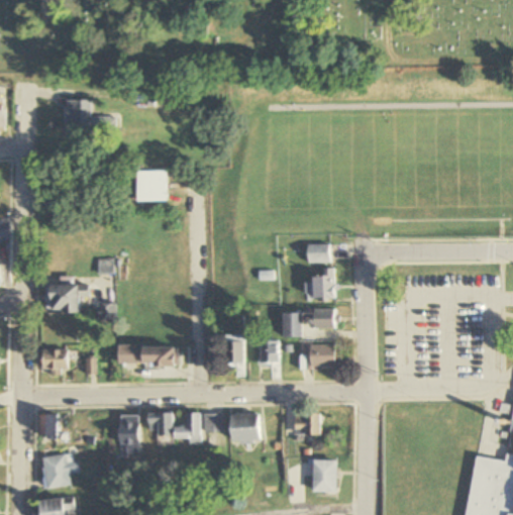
[(117,131),(117,115),(89,115),(89,99),(65,99),(65,131),(117,131)]
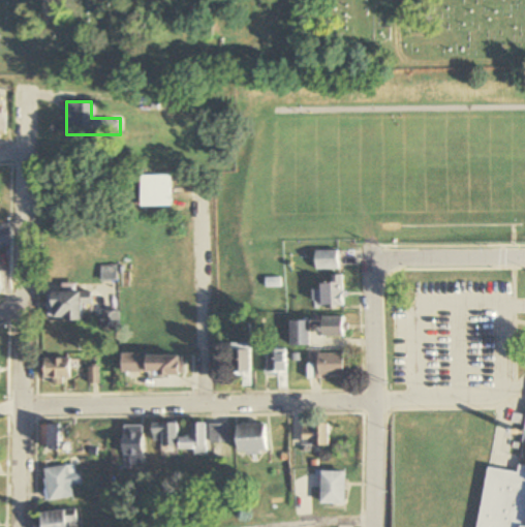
[(168,206),(168,176),(140,176),(140,206),(168,206)]
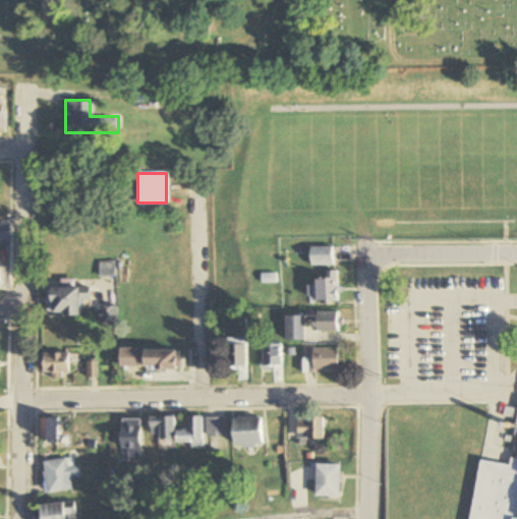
[(308,264),(330,264),(330,246),(308,246),(308,264)]
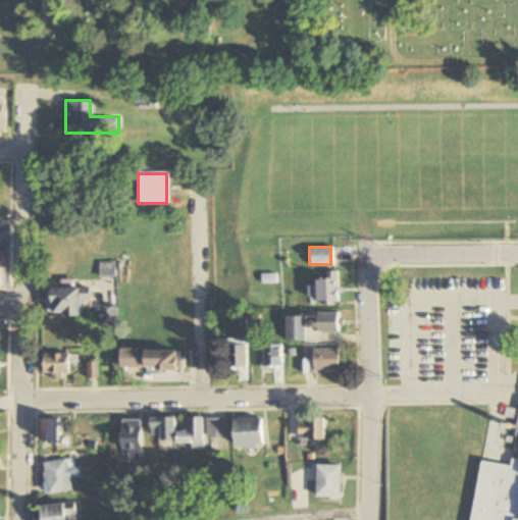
[(110,276),(110,261),(97,261),(97,276),(110,276)]
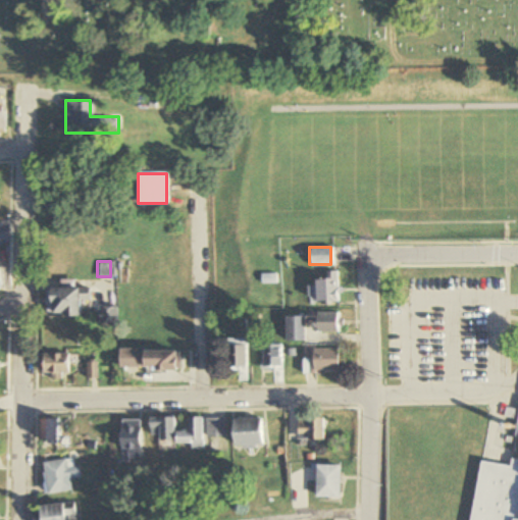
[(335,271),(326,271),(326,278),(315,278),(315,301),(335,301),(335,271)]
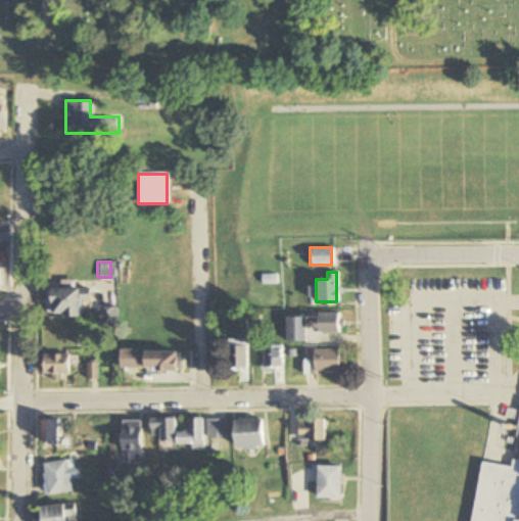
[(50,287),(50,316),(78,316),(79,299),(87,299),(87,288),(50,287)]
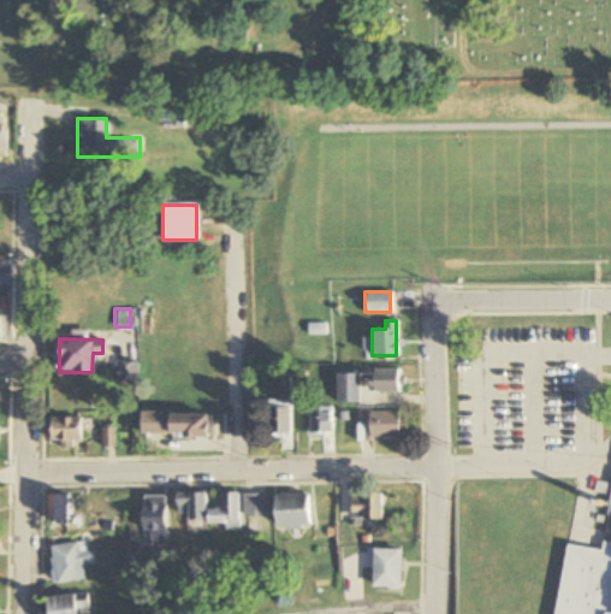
[(134,382),(134,361),(113,361),(113,382),(134,382)]
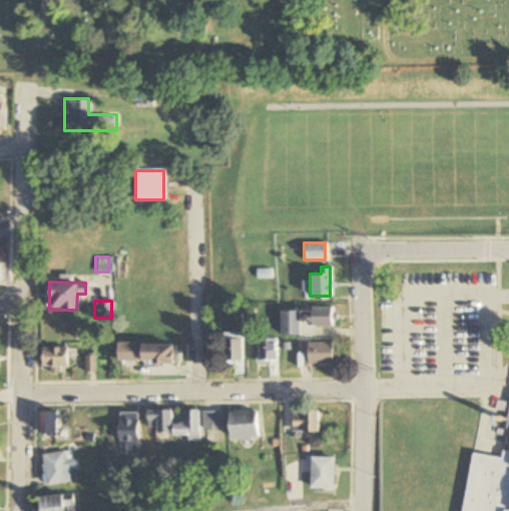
[(331,307),(310,307),(310,326),(331,326),(331,307)]
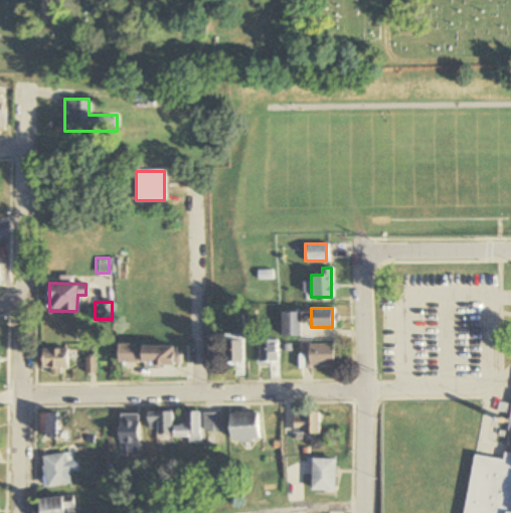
[(281,312),(281,336),(300,336),(300,312),(281,312)]
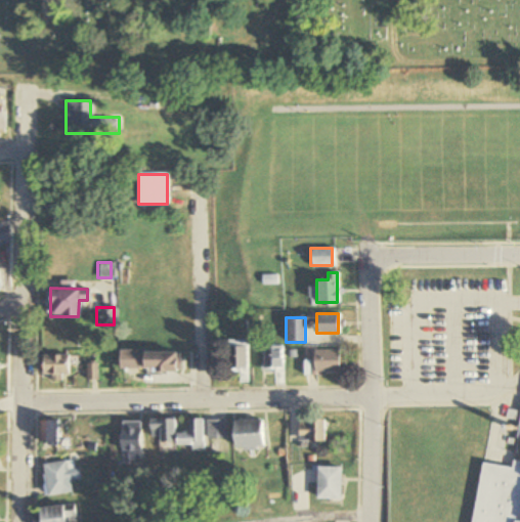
[(246,370),(246,340),(227,340),(227,370),(246,370)]
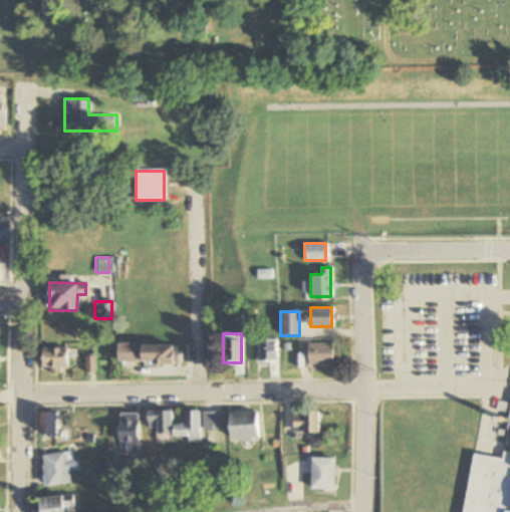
[(257,361),(275,361),(275,338),(257,338),(257,361)]
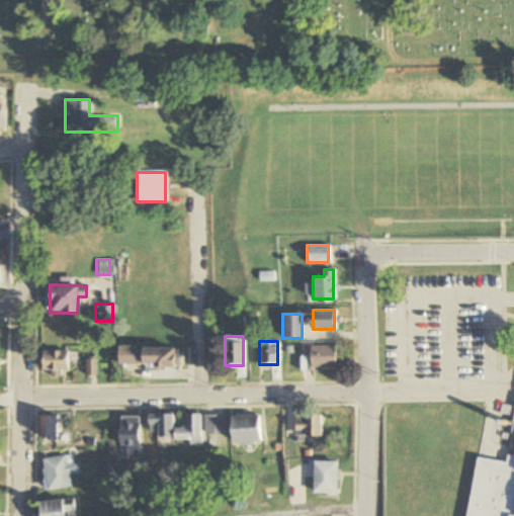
[(310,345),(310,356),(301,356),(301,367),(336,367),(336,345),(310,345)]
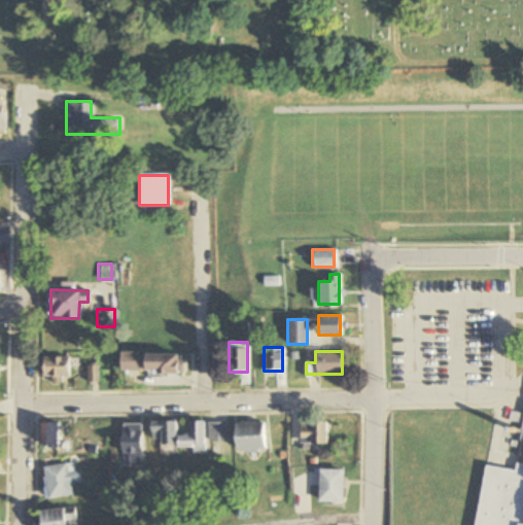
[(179,354),(145,354),(145,373),(179,373),(179,354)]
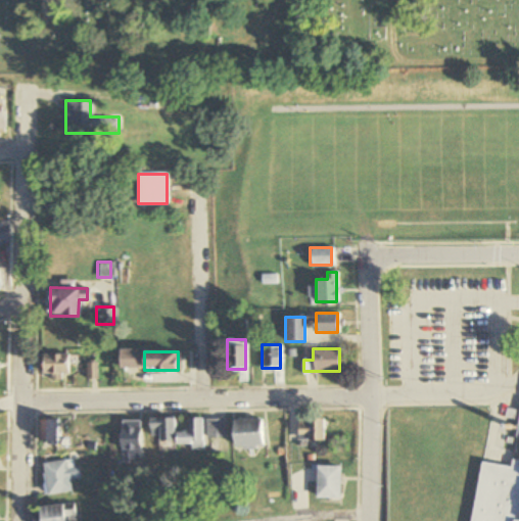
[(41,374),(65,374),(65,353),(41,353),(41,374)]
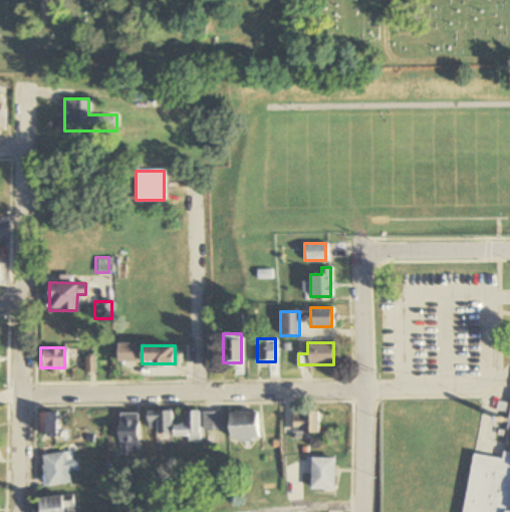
[(509,511),(501,511),(508,451),(509,451),(509,391),(509,392),(501,458),(470,453),(463,511),(509,511)]
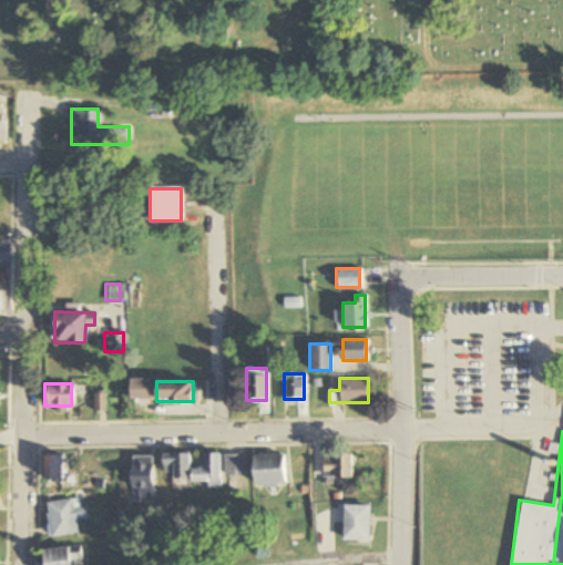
[(187,478),(187,452),(162,452),(162,471),(172,471),(172,478),(187,478)]
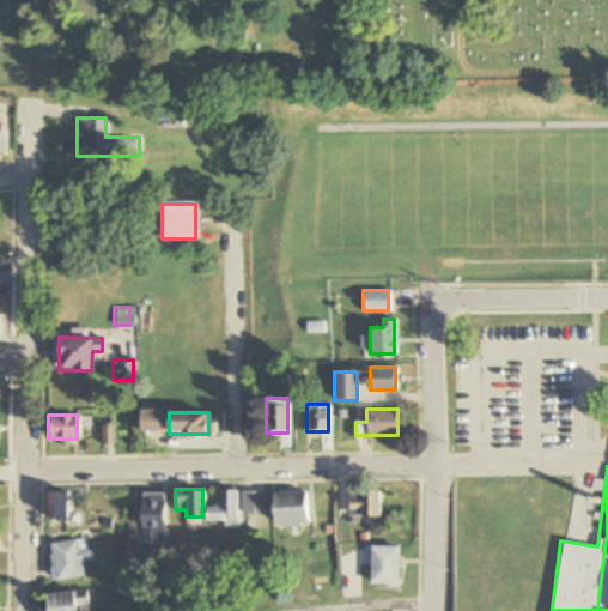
[(235,489),(219,489),(219,506),(206,506),(206,520),(219,520),(219,526),(235,526),(235,489)]
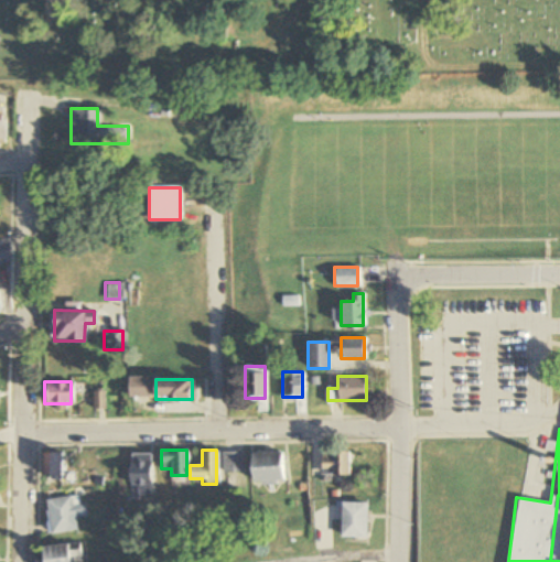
[(222,472),(243,472),(243,450),(222,450),(222,472)]
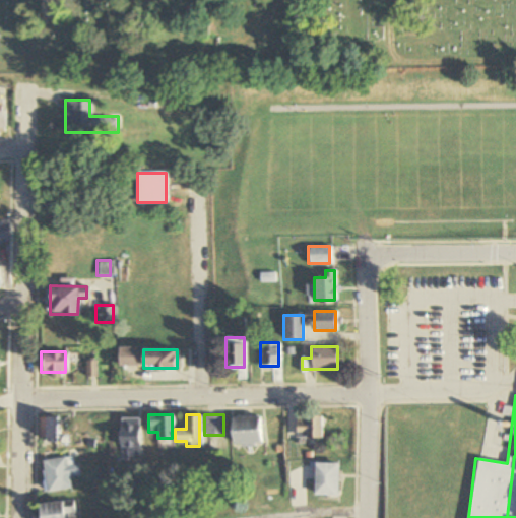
[(319,437),(319,414),(296,414),(296,437),(319,437)]
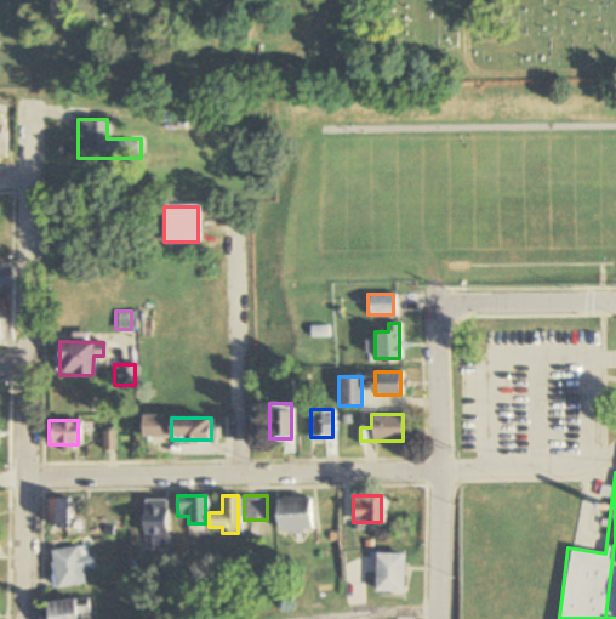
[(311,529),(309,497),(278,498),(278,529),(311,529)]
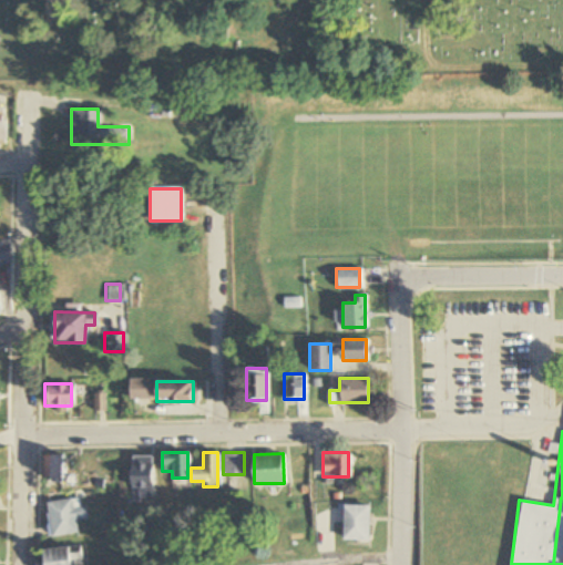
[(42,454),(42,482),(64,482),(64,454),(42,454)]
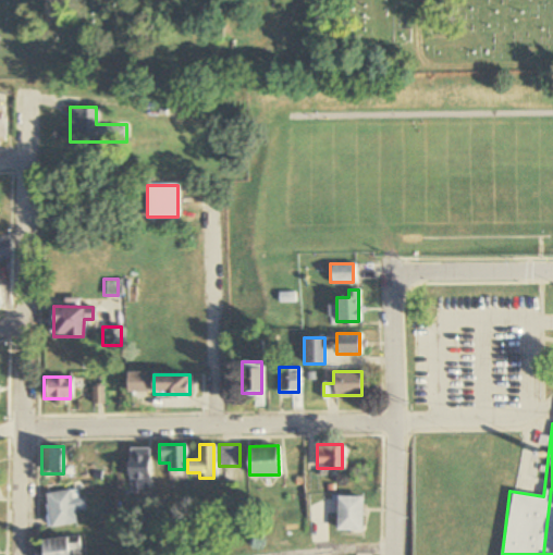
[(148,446),(127,446),(127,479),(148,479),(148,446)]
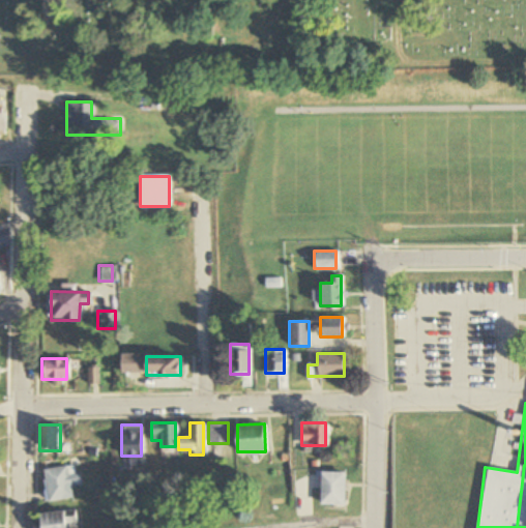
[(75,463),(41,468),(47,500),(70,496),(68,485),(78,484),(75,463)]
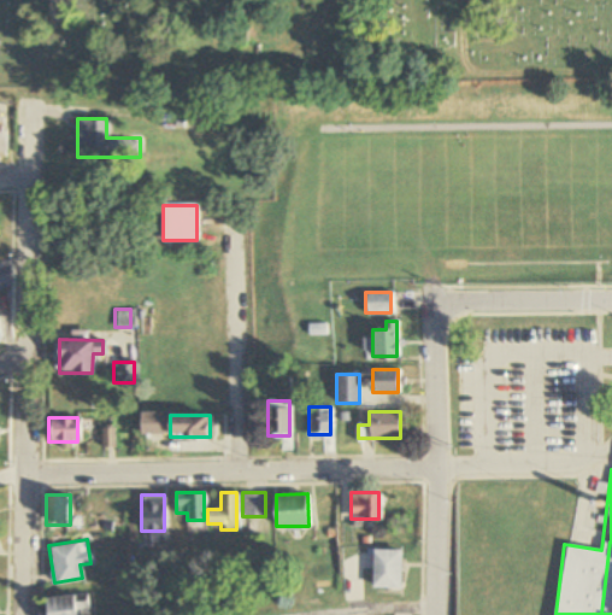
[(399,589),(399,549),(371,549),(371,589),(399,589)]
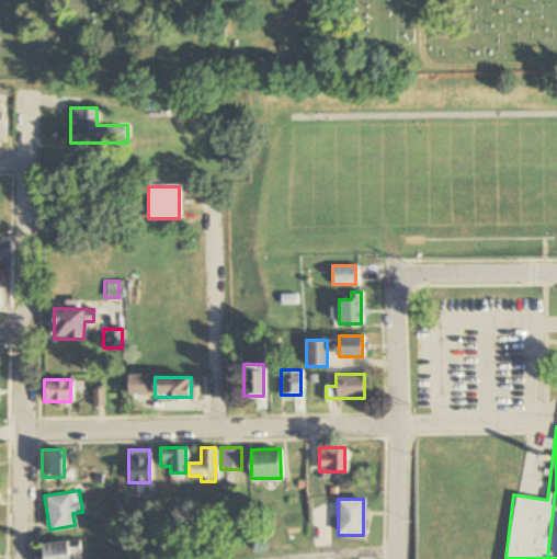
[(69,558),(70,558),(79,558),(79,539),(44,539),(43,558),(69,558)]
